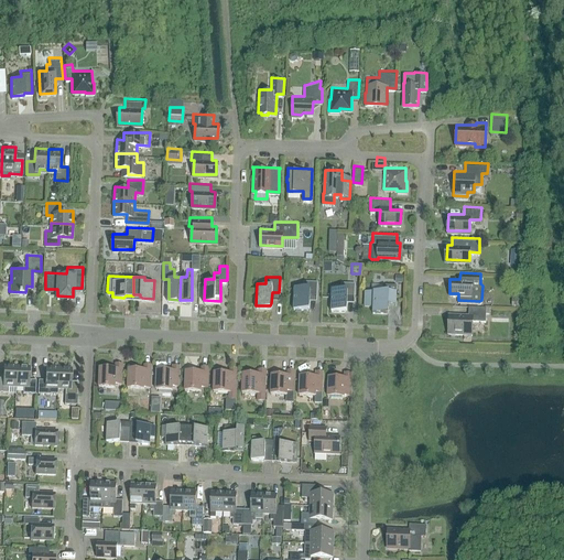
[(316,294),(317,279),(303,278),(303,284),(294,284),(293,307),(307,307),(308,305),(310,293),(316,294)]
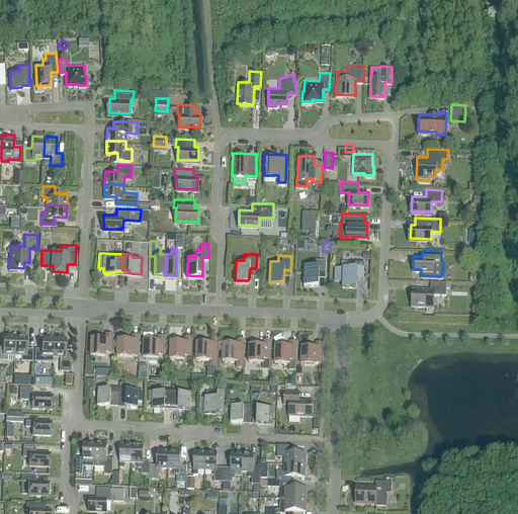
[(325,271),(326,257),(313,256),(313,263),(305,262),(304,282),(317,283),(318,281),(319,271),(325,271)]
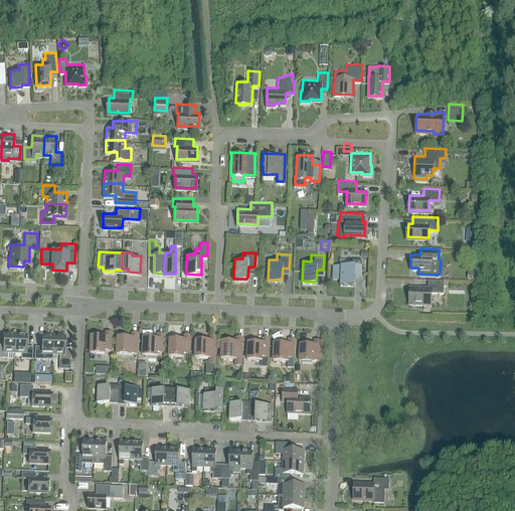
[(333,276),(340,277),(340,283),(352,283),(354,282),(355,271),(361,272),(362,257),(349,257),(349,263),(341,263),(333,263),(333,276)]
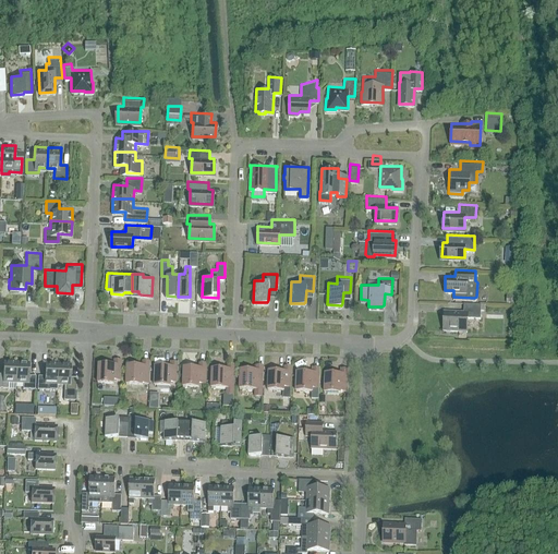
[(481,306),(481,301),(463,300),(463,309),(444,309),(443,327),(466,328),(468,315),(481,315),(481,306)]
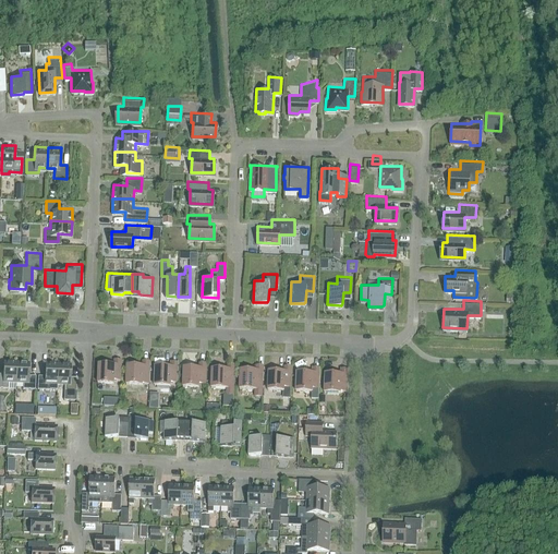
[(120,377),(121,357),(114,357),(114,362),(98,361),(97,380),(113,381),(113,376),(120,377)]
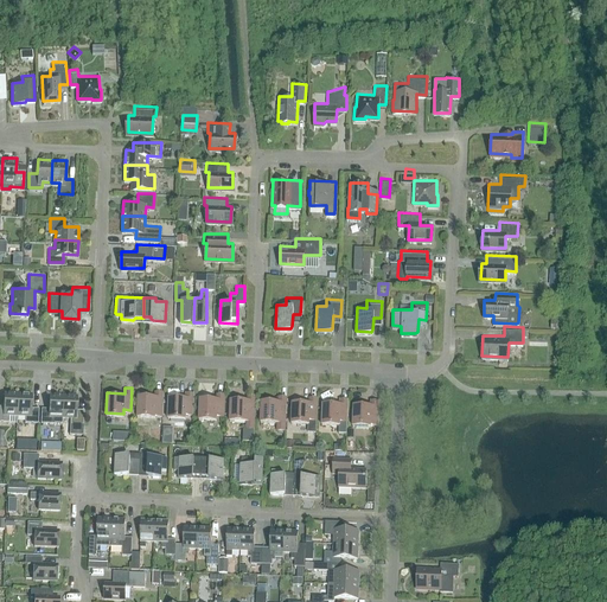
[(17,412),(18,390),(4,389),(4,403),(0,403),(0,417),(8,418),(8,412),(17,412)]
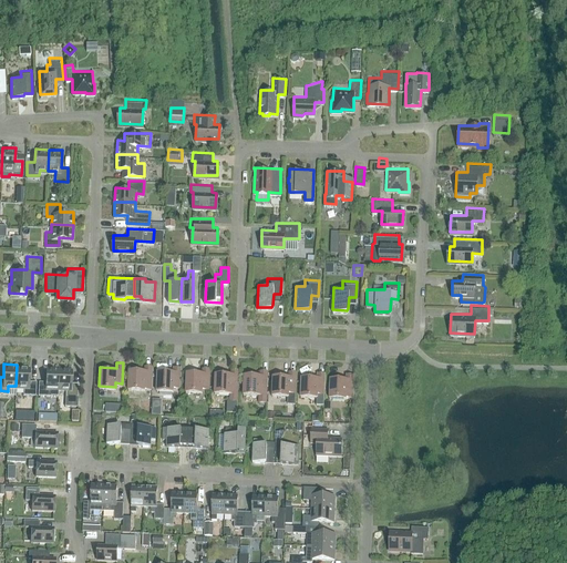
[(151,387),(152,364),(145,364),(145,369),(129,368),(127,387),(144,388),(144,387),(151,387)]
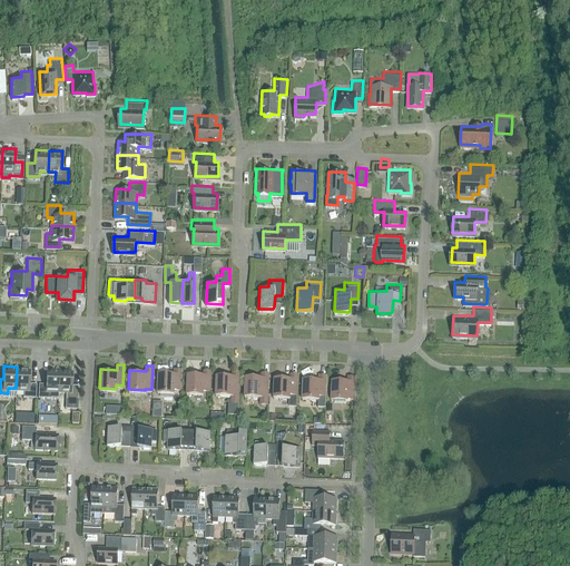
[(30,367),(17,367),(16,388),(23,388),(23,394),(36,394),(37,381),(29,380),(30,367)]
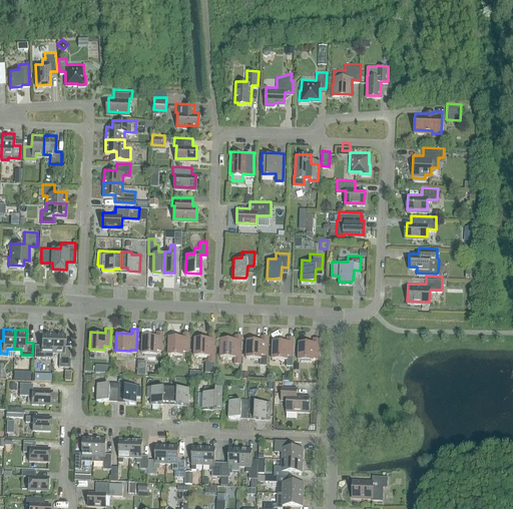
[(162,349),(163,330),(157,330),(157,335),(142,334),(141,351),(156,352),(156,349),(162,349)]
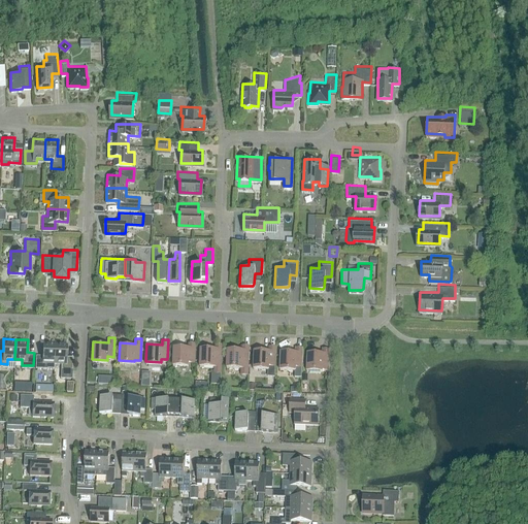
[(54,361),(55,340),(42,340),(42,353),(36,353),(35,365),(54,366),(54,361)]
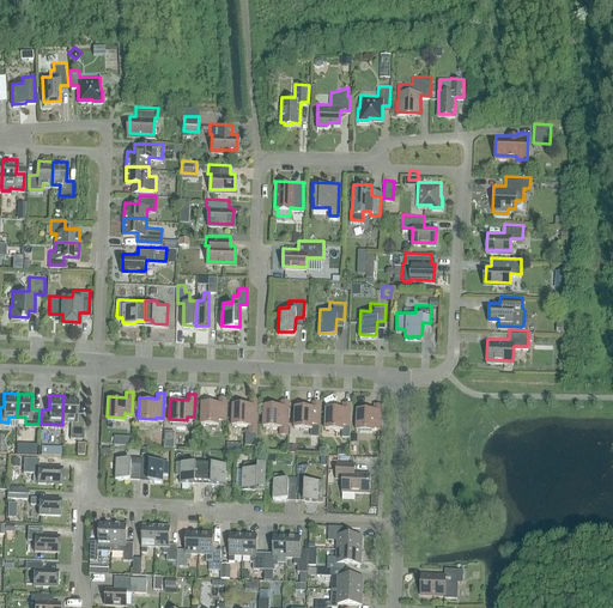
[(62,419),(71,419),(70,436),(84,436),(85,411),(77,411),(78,396),(64,395),(62,419)]
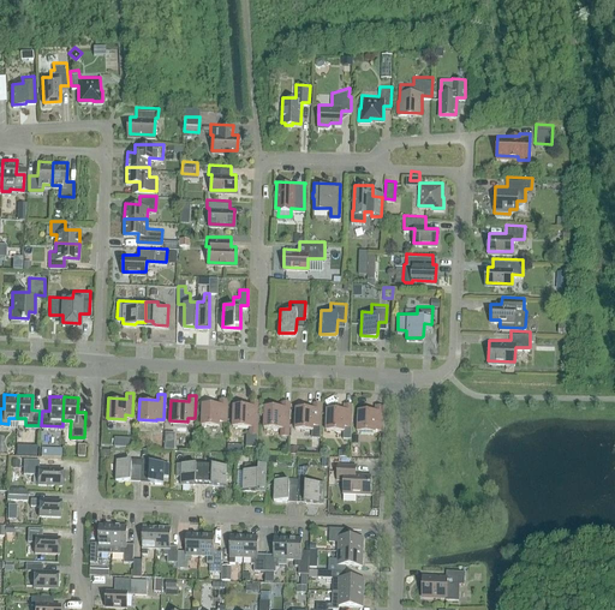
[(226,419),(226,396),(220,396),(220,402),(202,401),(201,422),(219,423),(219,419),(226,419)]
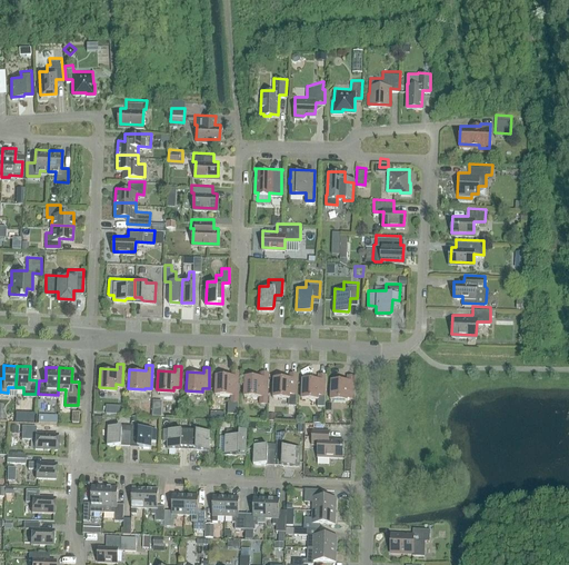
[(216,373),(215,392),(231,393),(230,398),(228,398),(227,410),(237,410),(238,399),(239,368),(238,368),(233,368),(232,368),(232,374),(216,373)]
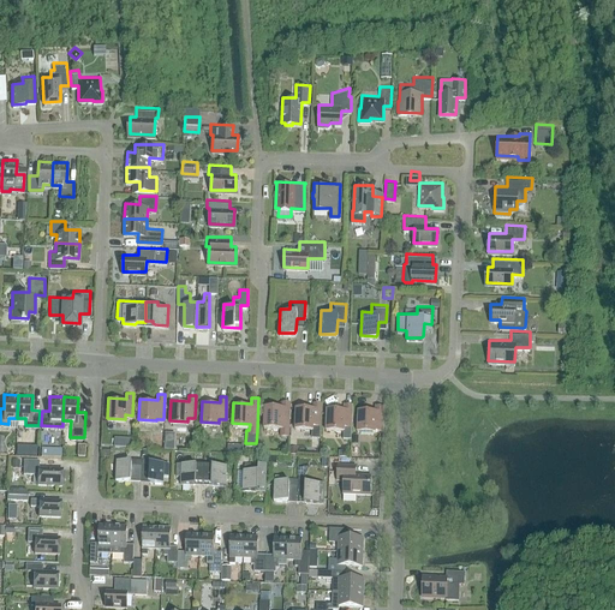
[(288,434),(290,399),(282,399),(282,400),(282,405),(264,404),(263,424),(281,425),(280,432),(288,434)]
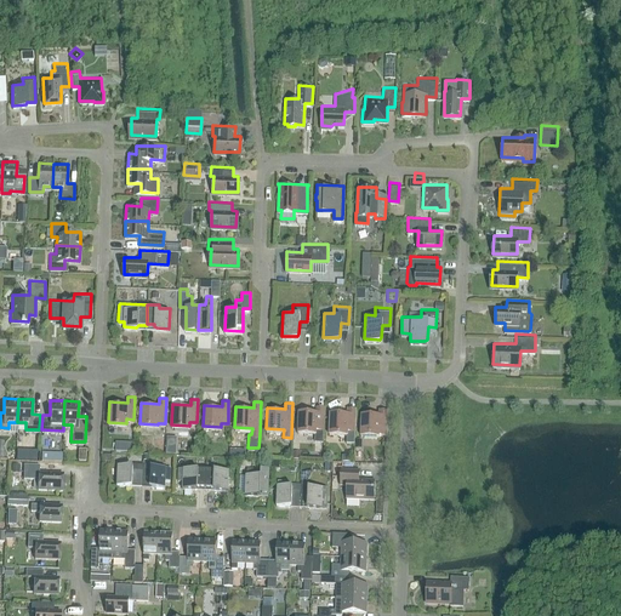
[(323,439),(324,404),(317,404),(317,405),(317,410),(298,409),(297,429),(315,431),(314,438),(323,439)]
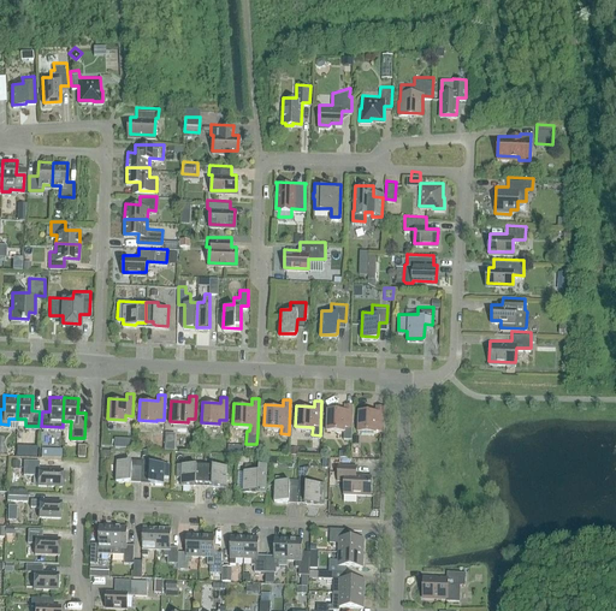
[(326,427),(343,428),(343,437),(351,437),(353,402),(344,402),(344,403),(345,403),(345,408),(327,407),(326,427)]
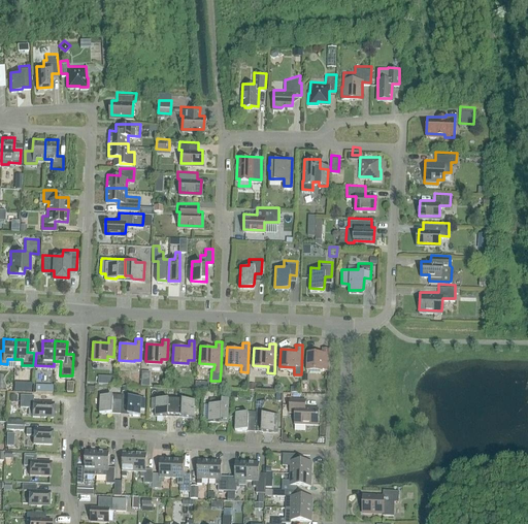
[(328,367),(329,347),(322,346),(322,347),(323,347),(323,351),(307,350),(306,368),(322,368),(322,367),(328,367)]
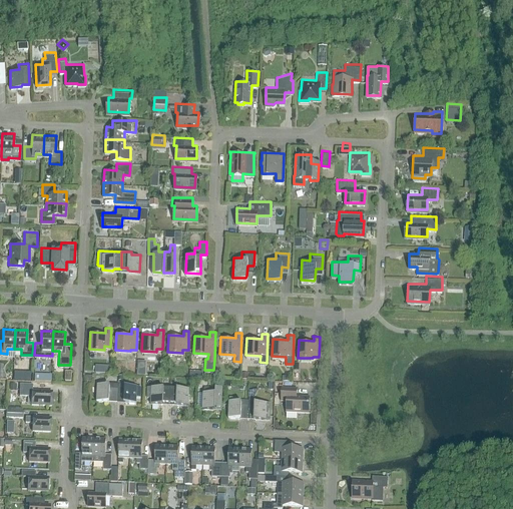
[(107,400),(108,398),(117,398),(118,386),(118,381),(106,380),(106,383),(97,382),(96,399),(107,400)]
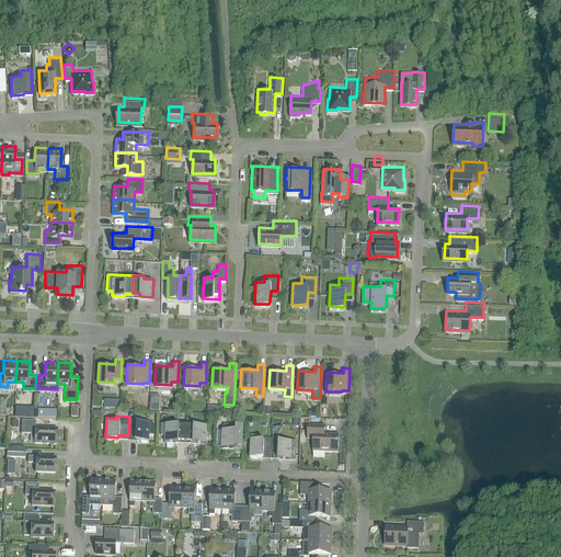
[(35,424),(35,417),(22,417),(21,430),(34,430),(34,440),(56,441),(57,425),(35,424)]
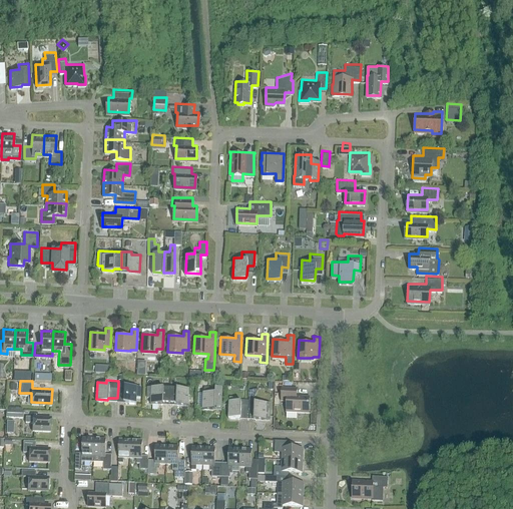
[(117,398),(124,399),(125,400),(136,401),(136,395),(141,395),(141,385),(127,384),(128,381),(118,381),(118,386),(117,398)]
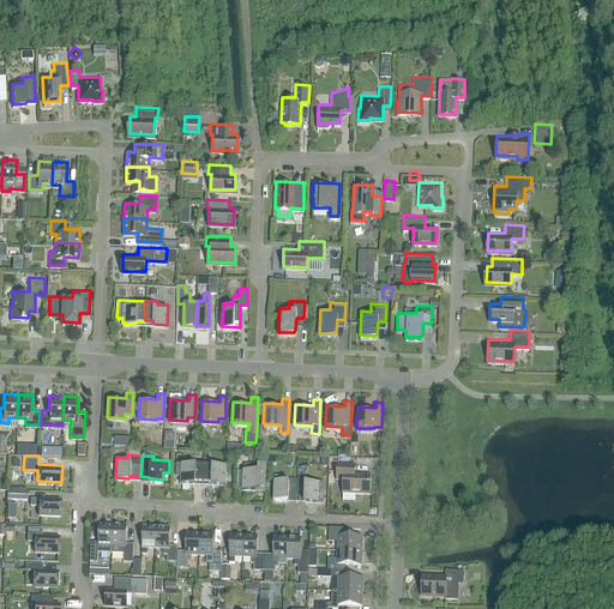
[(181,474),(180,481),(193,481),(194,478),(203,480),(204,465),(204,458),(192,458),(192,460),(175,460),(175,474),(181,474)]
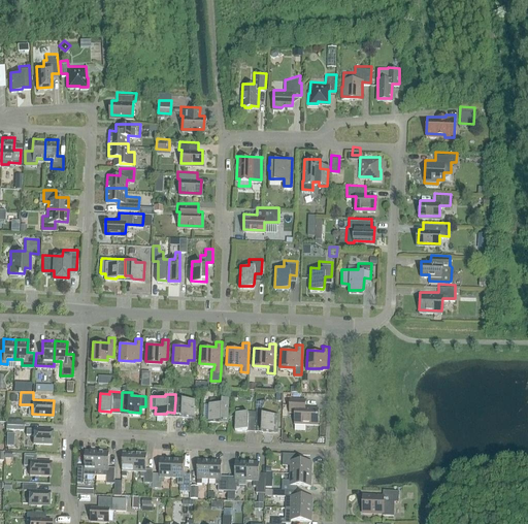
[(174,413),(182,413),(183,415),(194,415),(194,398),(185,397),(186,395),(175,394),(175,400),(174,413)]
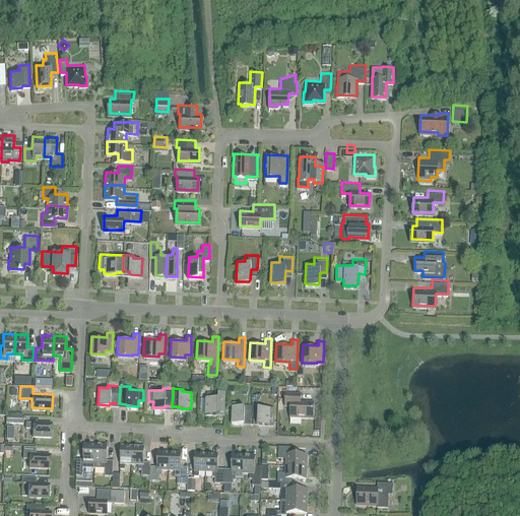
[(224,411),(225,391),(215,390),(207,389),(206,395),(205,412),(215,412),(217,411),(217,410),(224,411)]
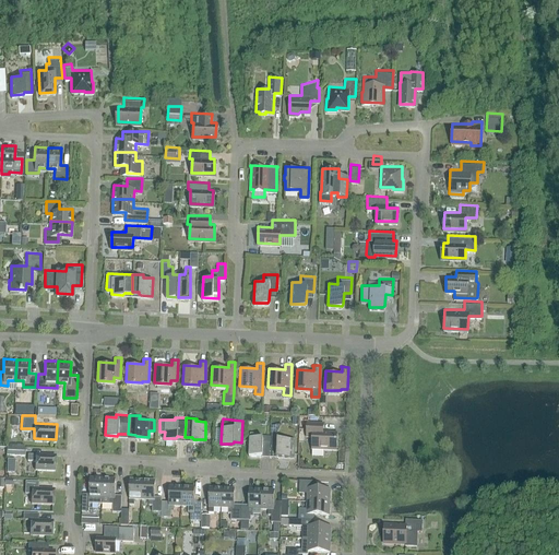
[(323,421),(307,420),(306,434),(312,434),(311,446),(336,447),(336,429),(322,429),(323,421)]
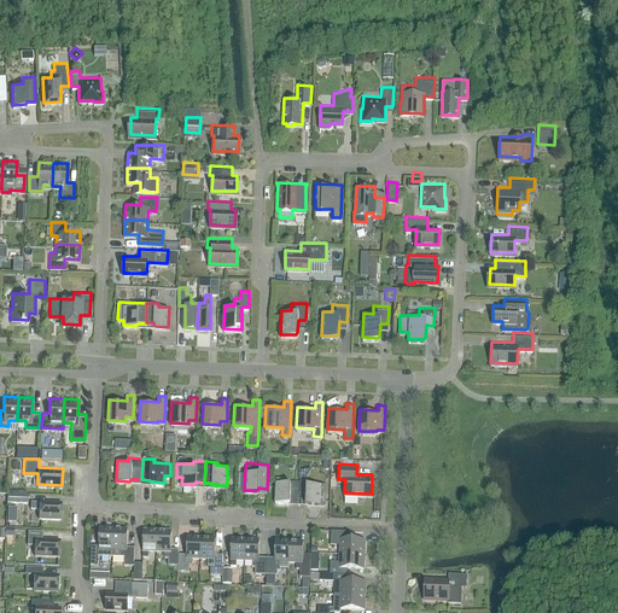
[(277,476),(275,480),(275,501),(287,501),(290,500),(297,500),(298,479),(287,478),(287,476),(277,476)]
